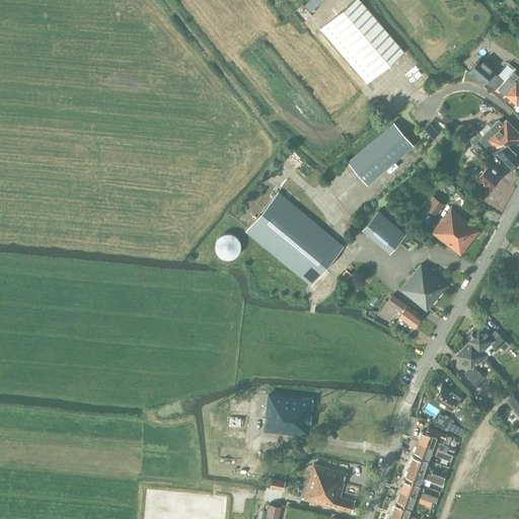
[(310,0),(303,6),(308,12),(321,0),(310,0)]
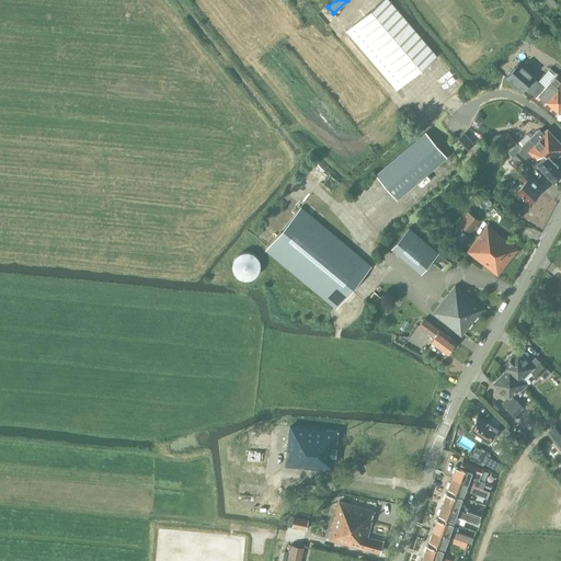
[(381,0),(346,31),(397,90),(436,55),(389,0),(381,0)]
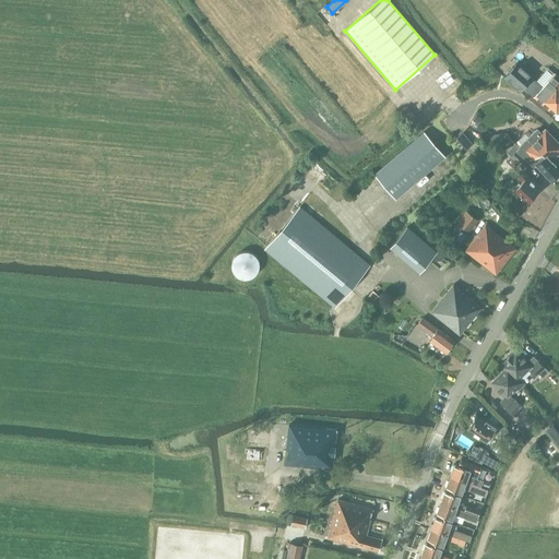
[(379,0),(367,0),(358,9),(363,14),(379,0)]
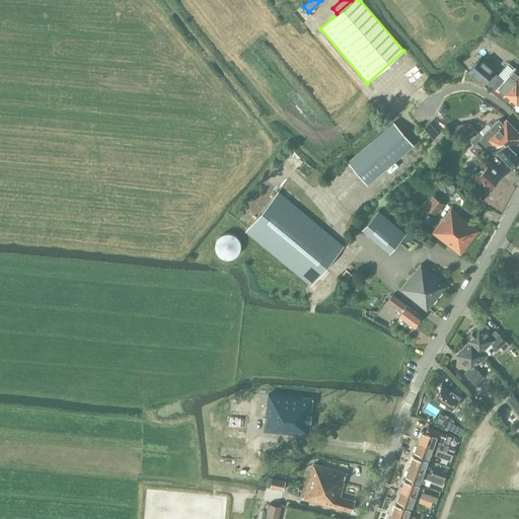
[(518,70),(515,67),(504,79),(495,71),(496,70),(480,57),(467,72),(483,85),(486,81),(514,106),(518,101),(518,70)]
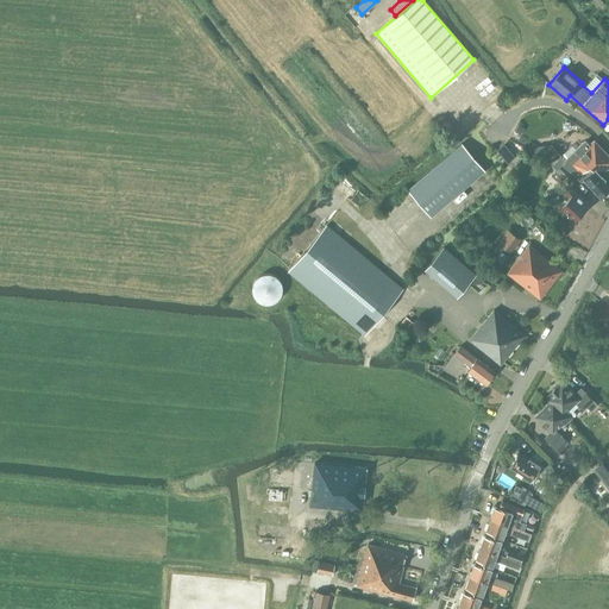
[(458,139),(439,117),(434,121),(453,143),(458,139)]
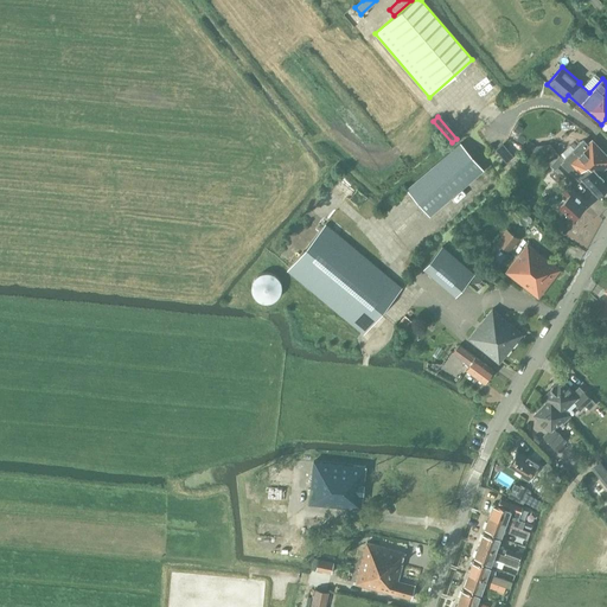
[(581,179),(582,178),(598,163),(604,168),(606,165),(606,164),(606,163),(606,161),(606,154),(604,151),(599,155),(583,139),(564,158),(561,154),(553,147),(542,157),(550,165),(569,183),(577,174),(581,179)]
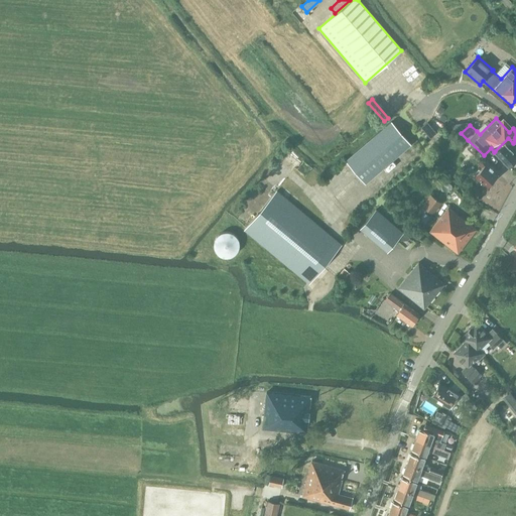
[(392,122),(346,160),(365,184),(412,145),(392,122)]
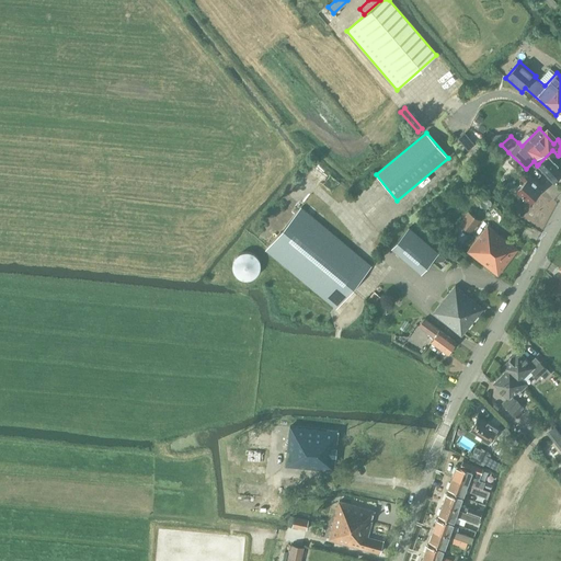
[(458,138),(468,150),(474,145),(465,133),(458,138)]
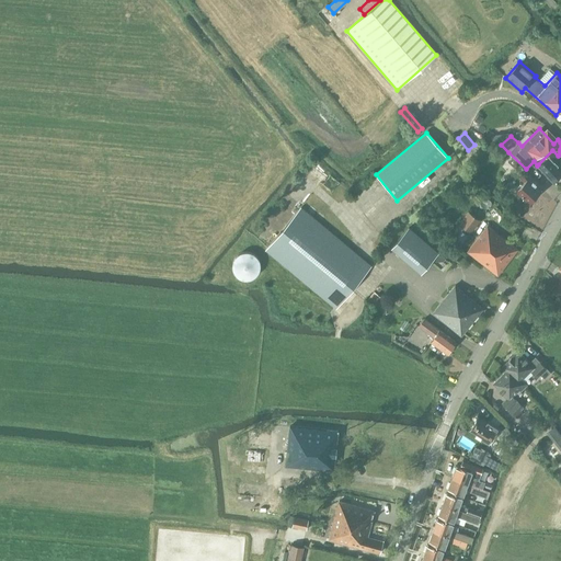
[(552,150),(538,164),(552,181),(554,179),(557,180),(560,174),(560,168),(553,160),(558,156),(552,150)]
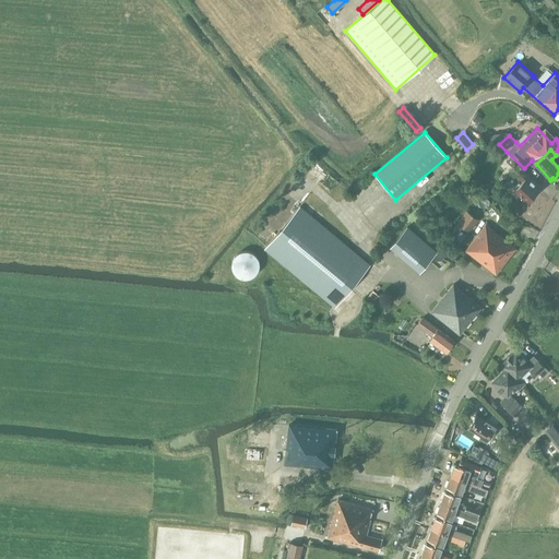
[(514,190),(515,191),(515,192),(519,195),(520,194),(528,202),(539,190),(537,188),(539,186),(523,170),(518,176),(522,180),(514,190)]
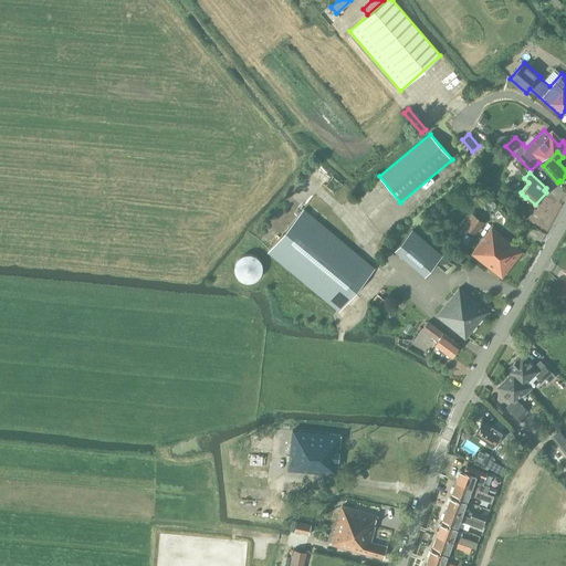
[(485,206),(486,208),(489,210),(492,210),(495,209),(496,206),(495,202),(493,201),(490,200),(486,202),(485,206)]
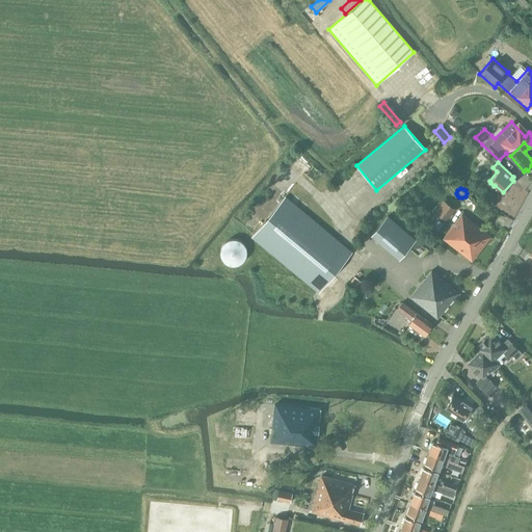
[(251,237),(319,292),(352,251),(286,196),(251,237)]
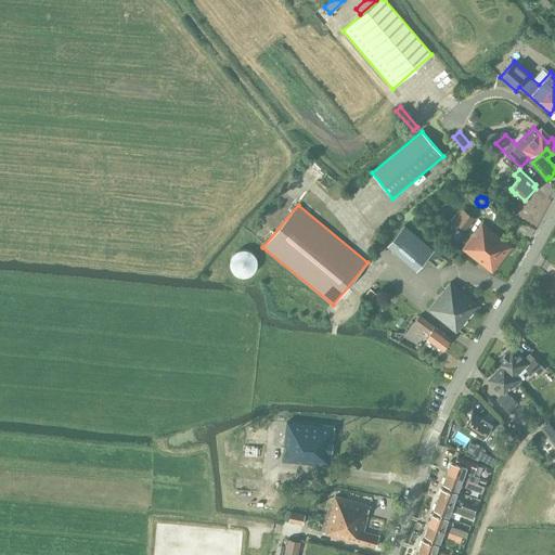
[(453,221),(465,230),(475,218),(463,209),(453,221)]
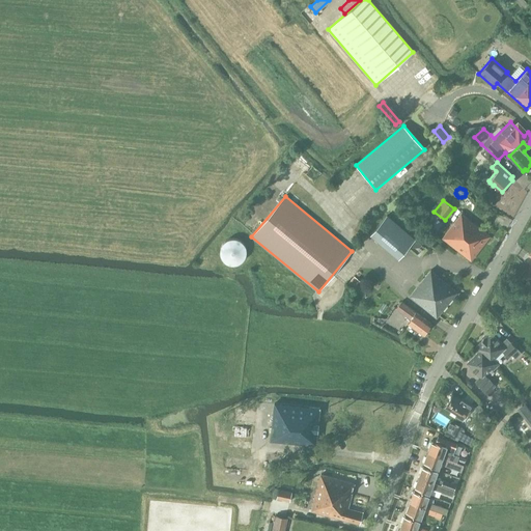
[(435,213),(427,222),(438,229),(445,220),(435,213)]
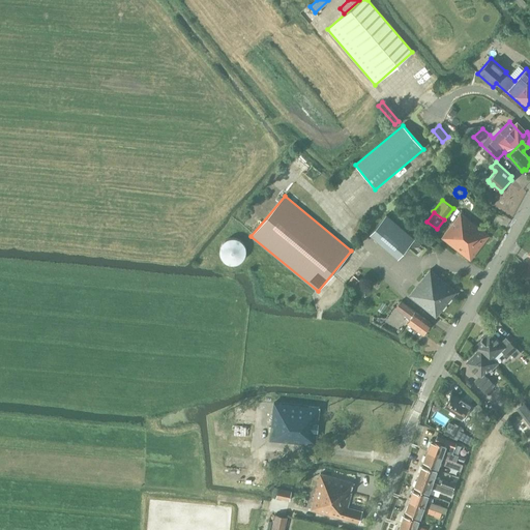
[(441,237),(470,260),(489,235),(461,213),(441,237)]
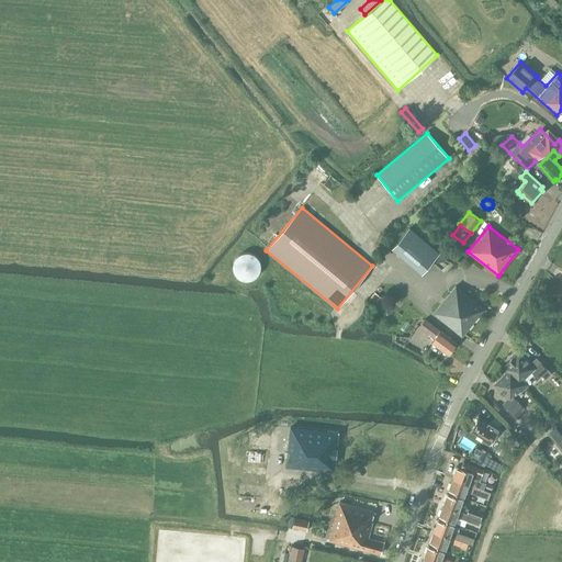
[(392,248),(422,274),(431,262),(439,254),(409,228),(392,248)]
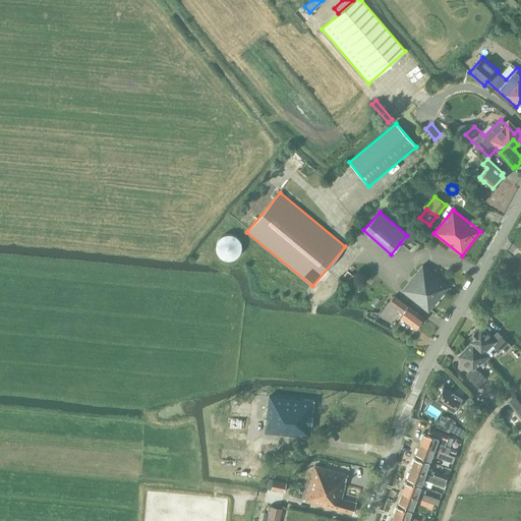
[(220,255),(221,256),(227,259),(232,258),(237,256),(240,252),(242,246),(240,241),(238,237),(234,235),(230,233),(225,234),(221,236),(218,239),(217,243),(216,247),(217,251),(218,253),(219,254),(220,255)]
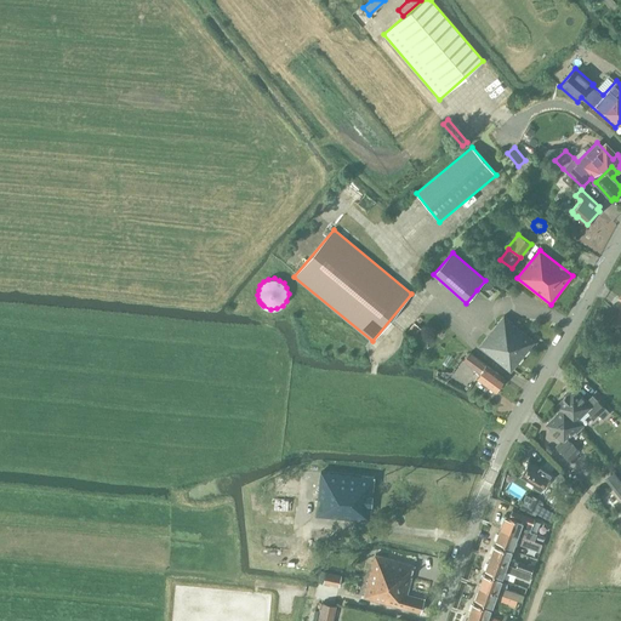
[(603,325),(620,342),(620,315),(617,312),(603,325)]
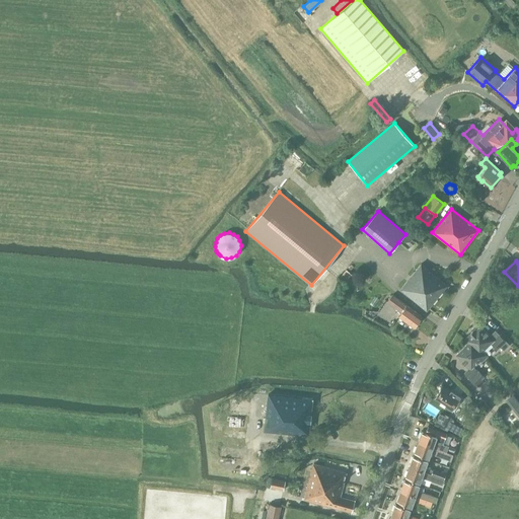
[(400,289),(427,310),(447,285),(421,264),(400,289)]
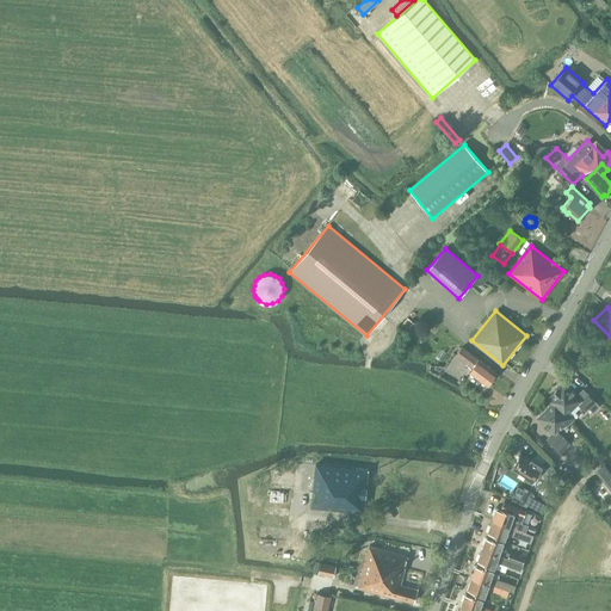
[(407,318),(401,325),(407,329),(413,321),(407,318)]
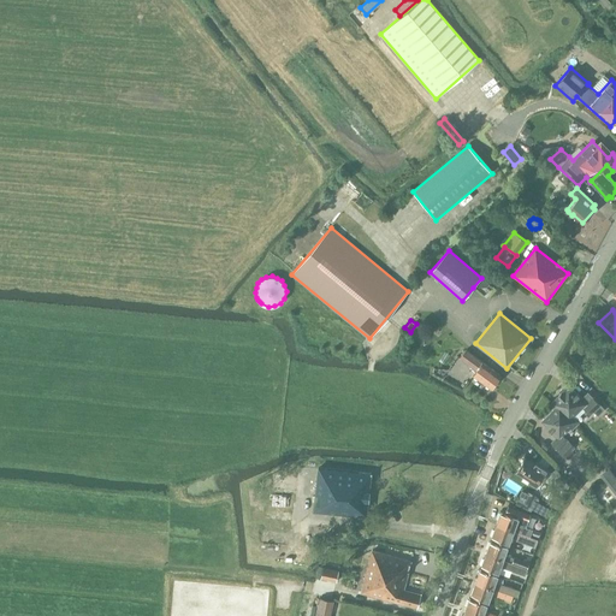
[(460,357),(477,369),(483,362),(466,349),(460,357)]
